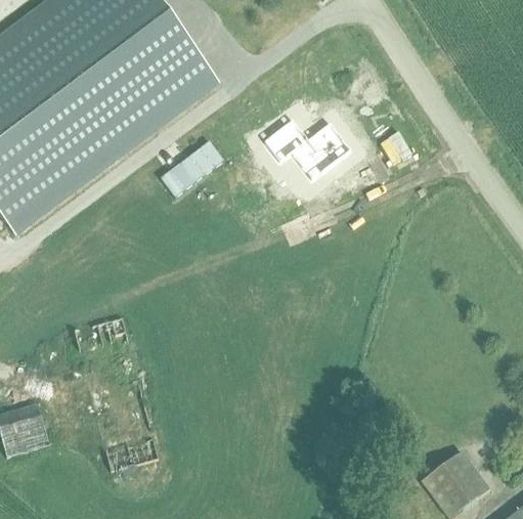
[(51,0),(0,39),(0,213),(13,231),(217,79),(158,0),(51,0)]
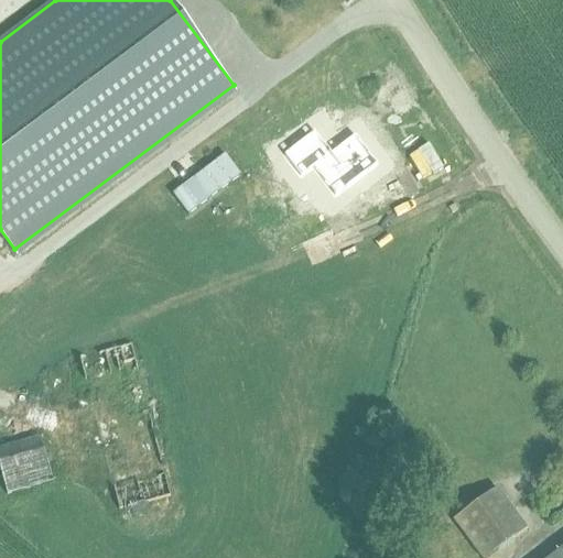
[(337,193),(378,162),(356,131),(331,150),(314,127),(280,151),(298,175),(312,165),(334,195),(337,192),(337,193)]
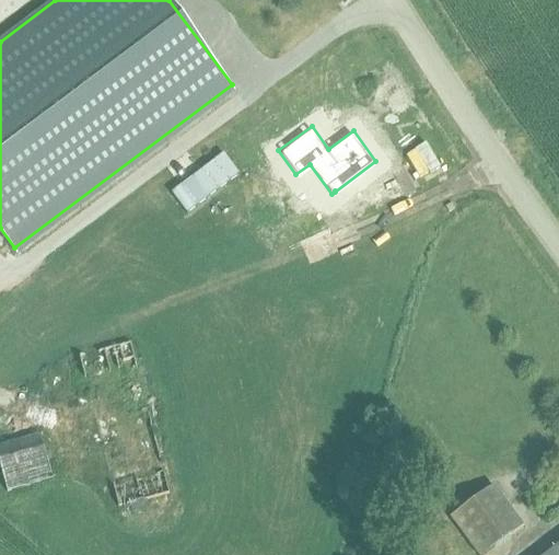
[(170,489),(131,339),(80,353),(119,503),(170,489)]
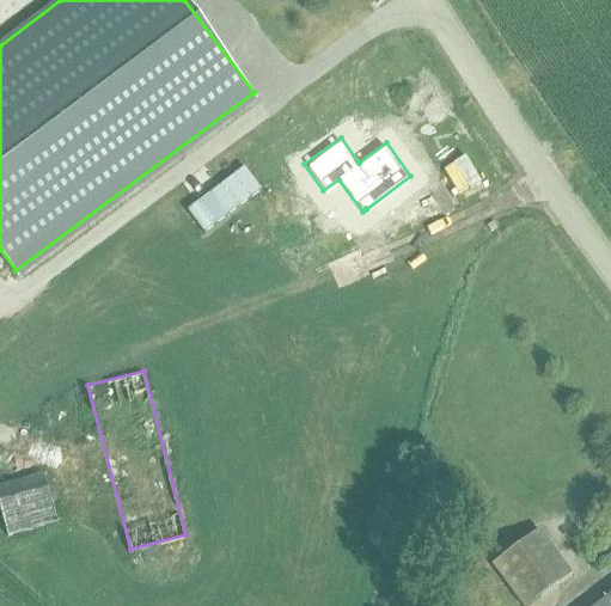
[(0,483),(0,512),(7,536),(56,521),(42,472),(0,483)]
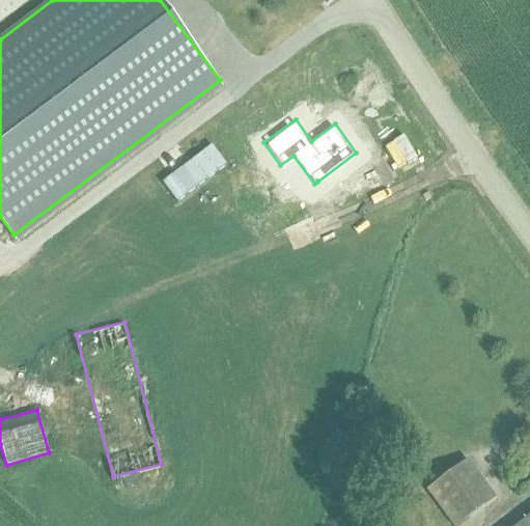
[(426,489),(453,525),(455,525),(496,497),(468,459),(426,489)]
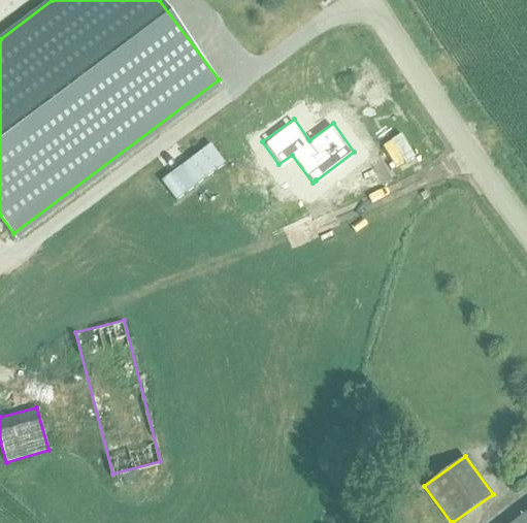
[(526,511),(511,522),(526,522),(526,511)]
